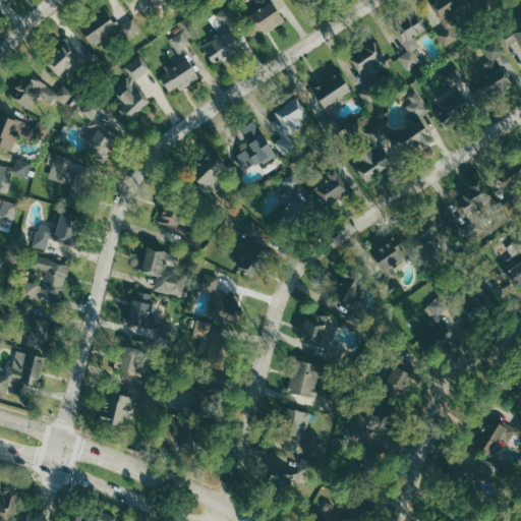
[(126,0),(132,14),(143,11),(145,13),(164,5),(161,0),(126,0)]
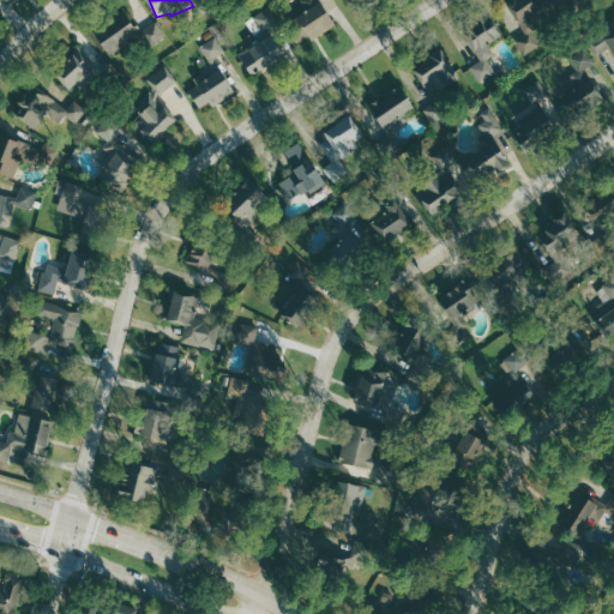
[(299,42),(335,28),(324,0),(301,0),(286,6),(299,42)]
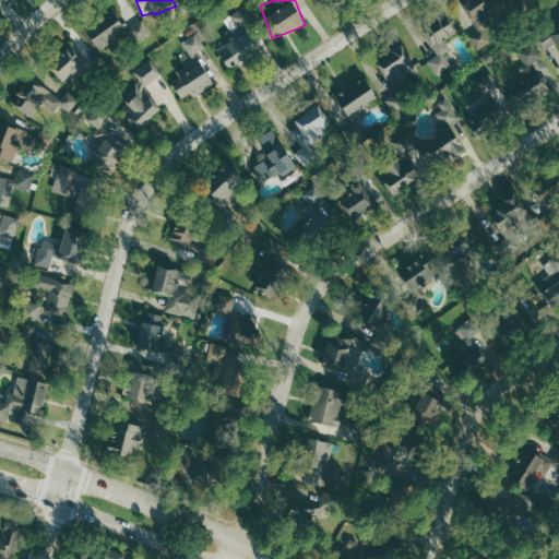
[(503,37),(496,22),(511,15),(503,0),(462,0),(476,31),(468,35),(475,49),(503,37)]
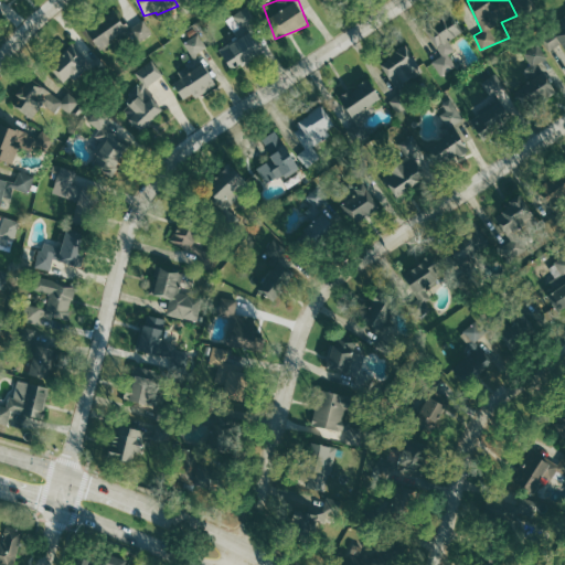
[(242,29),(258,18),(251,4),(233,16),(242,29)]
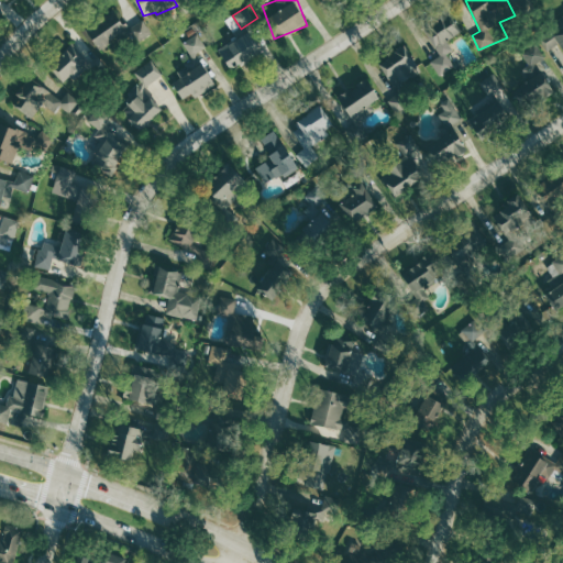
[(153,34),(144,20),(128,30),(114,9),(85,29),(99,51),(127,34),(134,46),(153,34)]
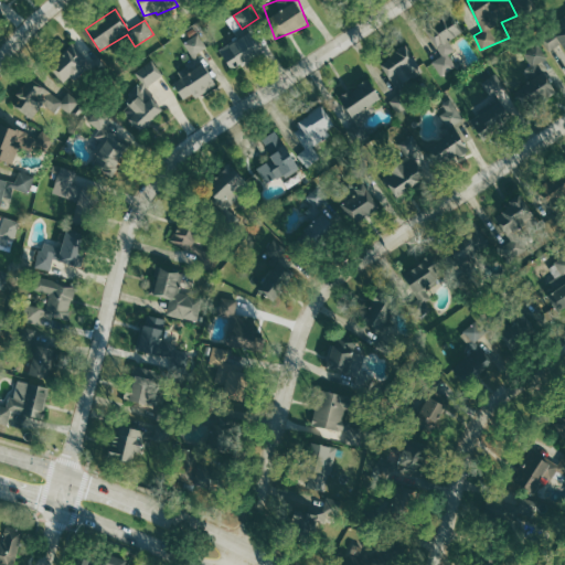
[(441,76),(457,66),(449,54),(455,51),(449,41),(464,32),(451,12),(426,27),(443,55),(433,62),(441,76)]
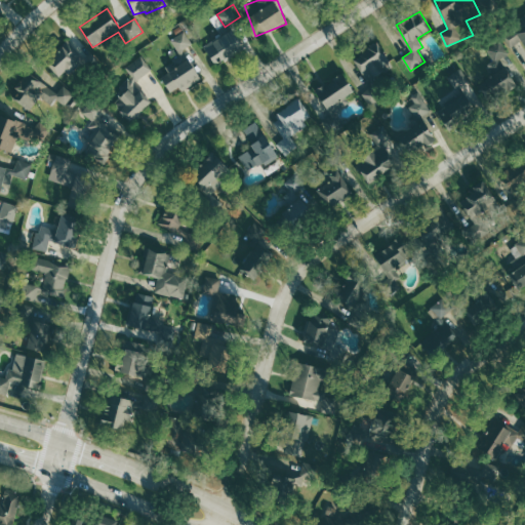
[(524,19),(506,29),(513,45),(523,40),(524,45),(524,19)]
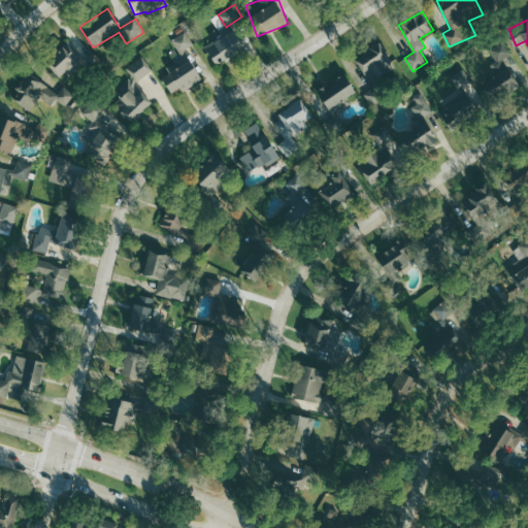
[(241,37),(239,38),(234,29),(205,46),(217,66),(248,46),(241,37)]
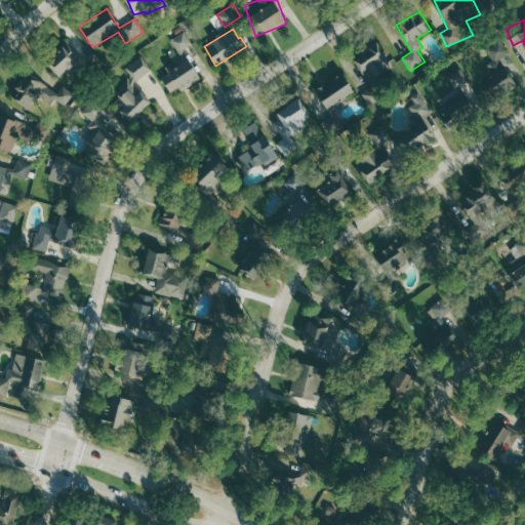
[(200,79),(183,50),(193,44),(186,31),(171,40),(180,55),(165,65),(169,73),(161,78),(172,95),(200,79)]
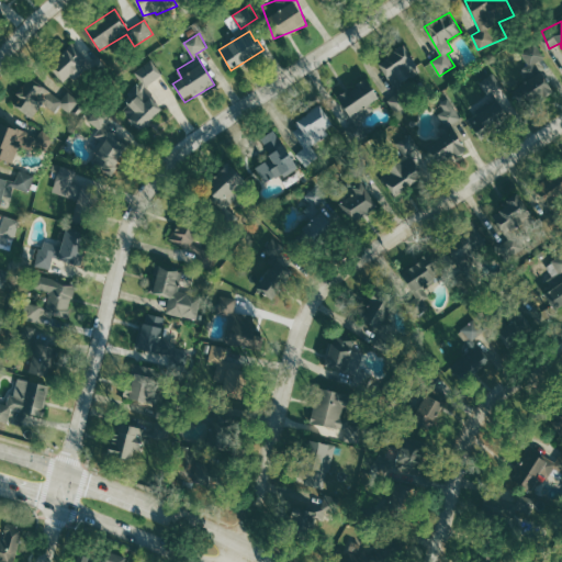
[(66,85),(91,62),(75,43),(48,66),(66,85)]
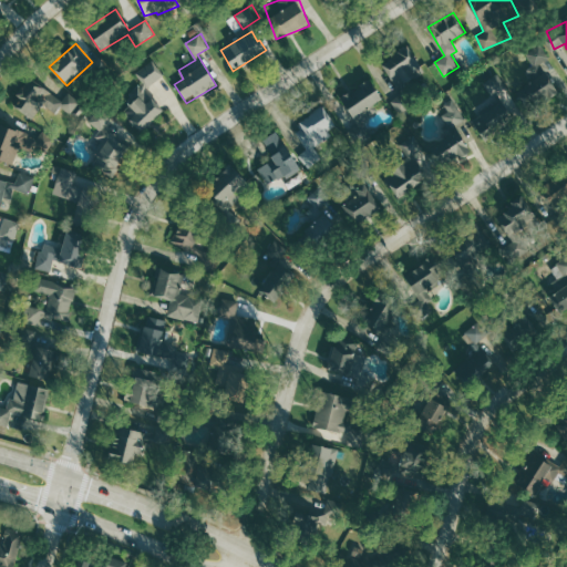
[(558,93),(540,63),(550,58),(542,44),(526,53),(533,65),(526,70),(532,79),(525,83),(537,105),(558,93)]
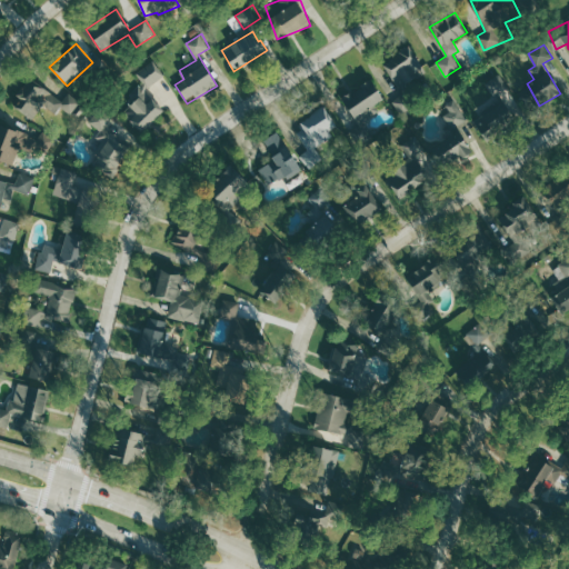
[(426,71),(408,46),(381,63),(399,89),(426,71)]
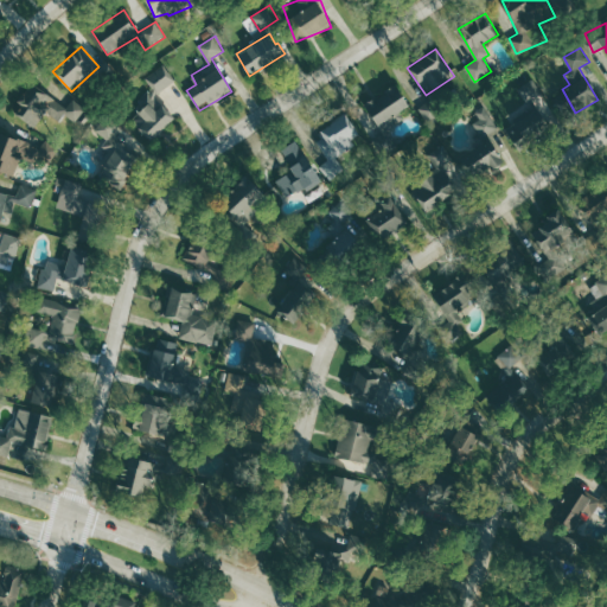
[(176,81),(165,65),(146,77),(158,94),(176,81)]
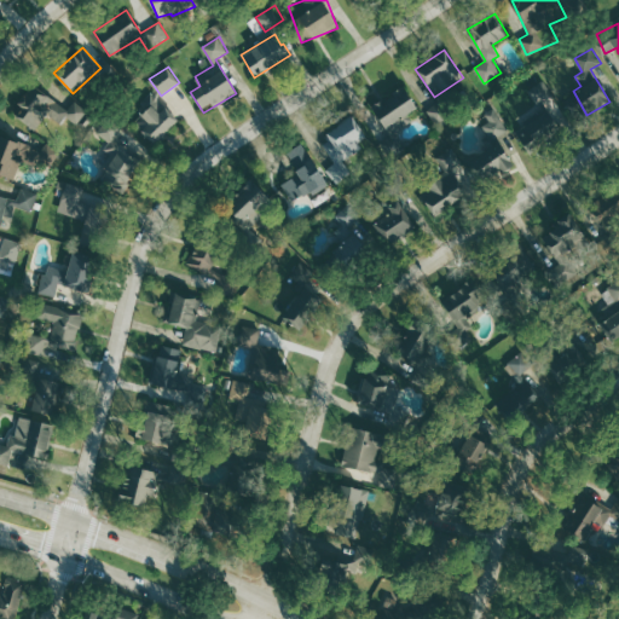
[(69,110),(30,84),(17,104),(22,108),(16,117),(35,131),(47,114),(62,123),(67,116),(77,125),(87,110),(74,102),(69,110)]
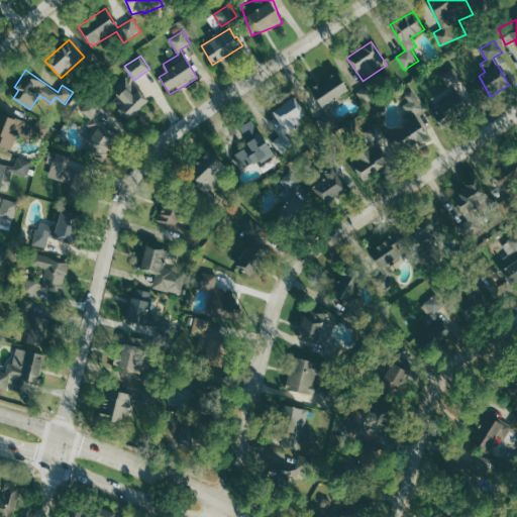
[(349,92),(337,72),(310,89),(321,108),(349,92)]
